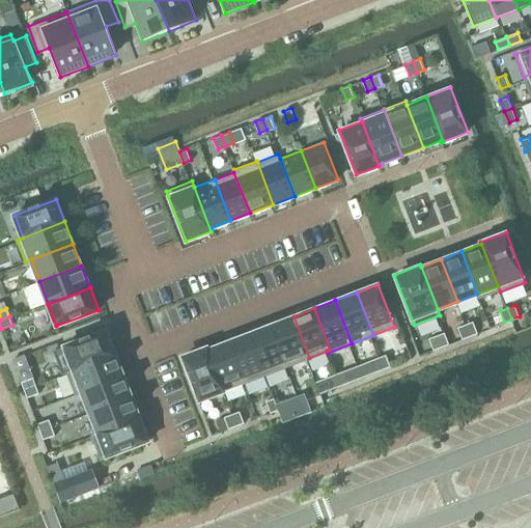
[(294,316),(272,325),(288,365),(309,358),(294,316)]
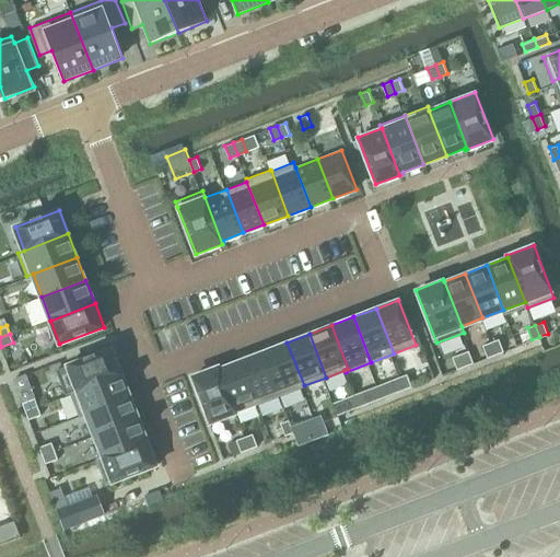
[(499,338),(491,341),(496,354),(504,350),(499,338)]
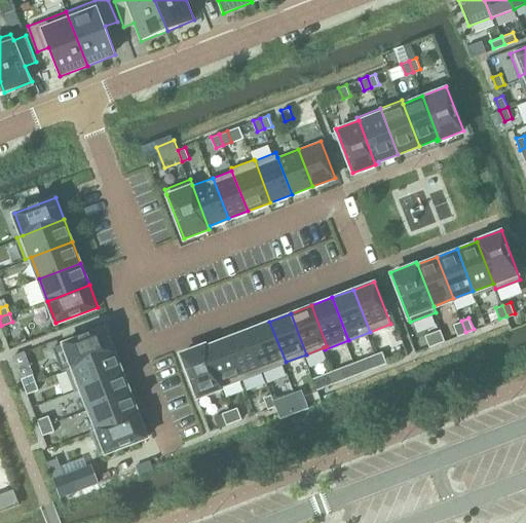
[(461,321),(453,324),(458,335),(465,332),(461,321)]
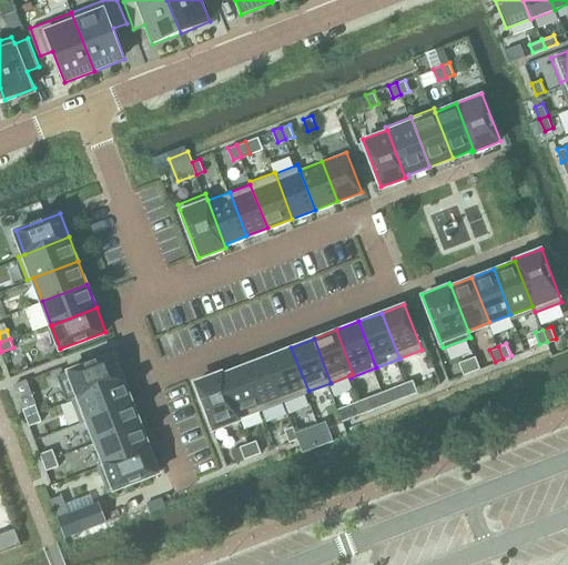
[(291,347),(269,356),(285,400),(308,391),(291,347)]
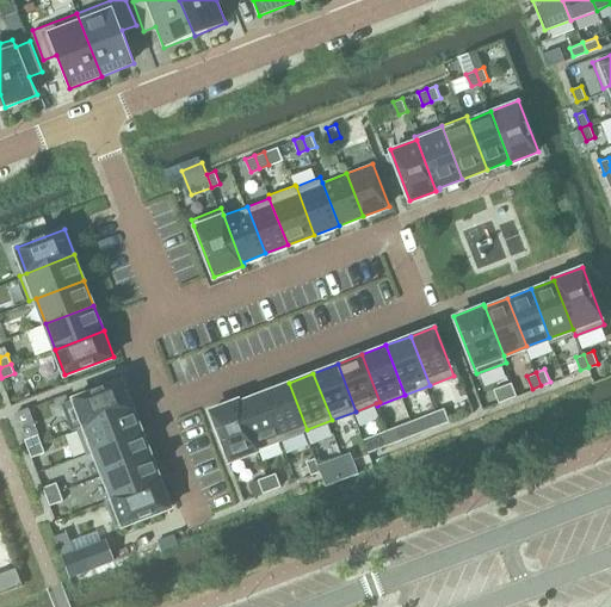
[(122,379),(62,402),(72,428),(78,426),(84,423),(133,404),(122,379)]
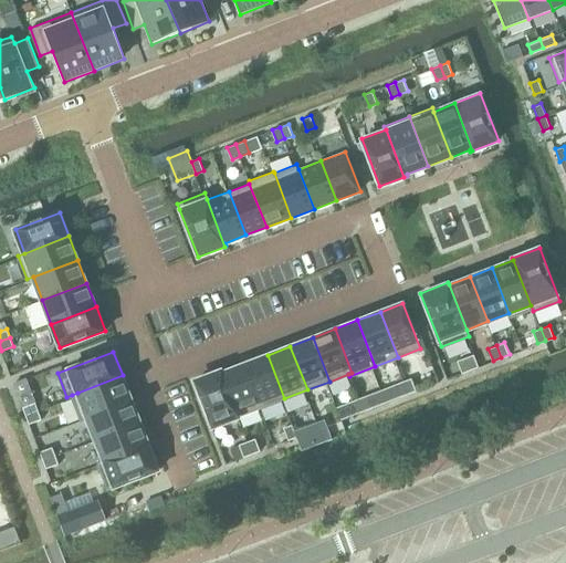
[(467,356),(458,361),(462,372),(471,368),(479,366),(474,354),(467,356)]
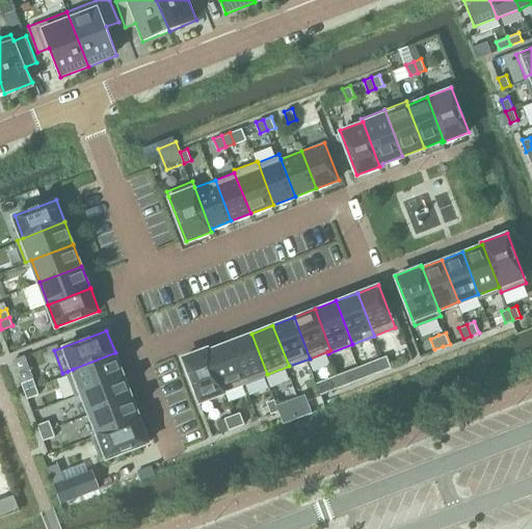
[(251,334),(231,342),(246,382),(267,374),(251,334)]
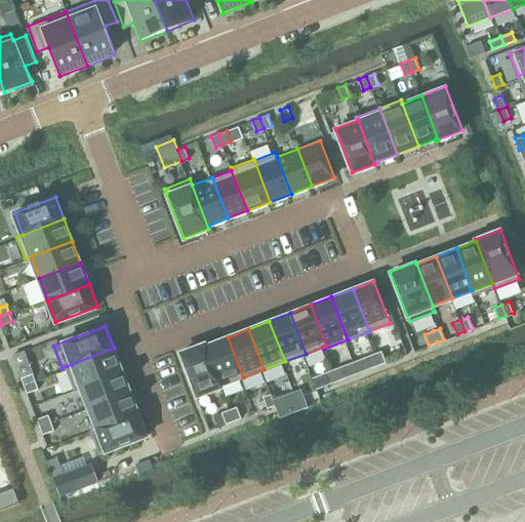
[(228,337),(206,345),(223,386),(243,377),(228,337)]
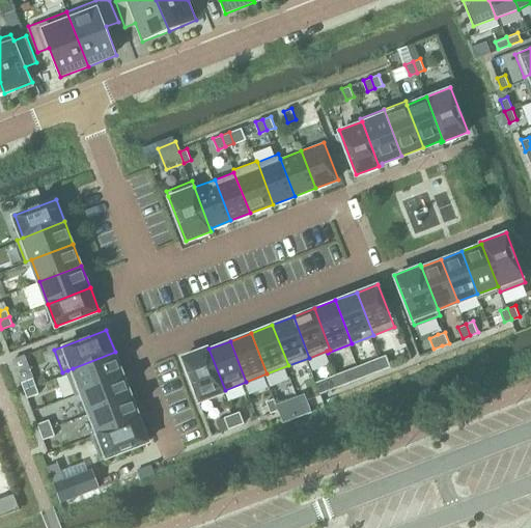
[(207,346),(183,357),(199,400),(225,390),(208,349),(207,346)]
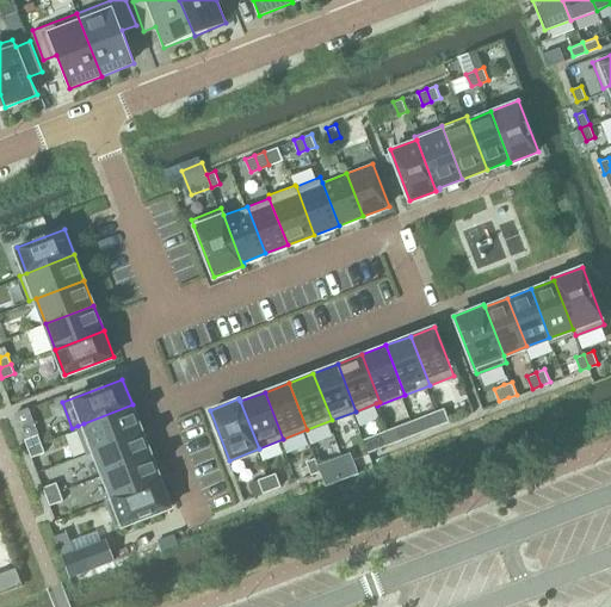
[(84,423),(78,426),(87,451),(93,448),(142,431),(133,404),(84,423)]
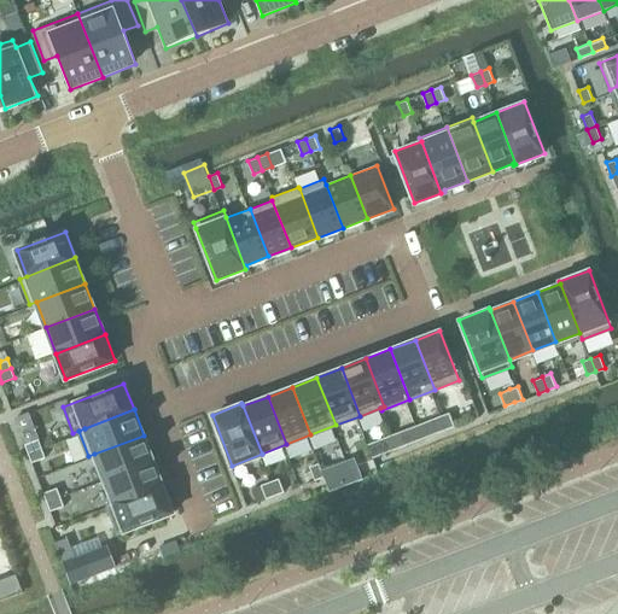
[(449,411),(441,415),(445,428),(454,425),(449,411)]
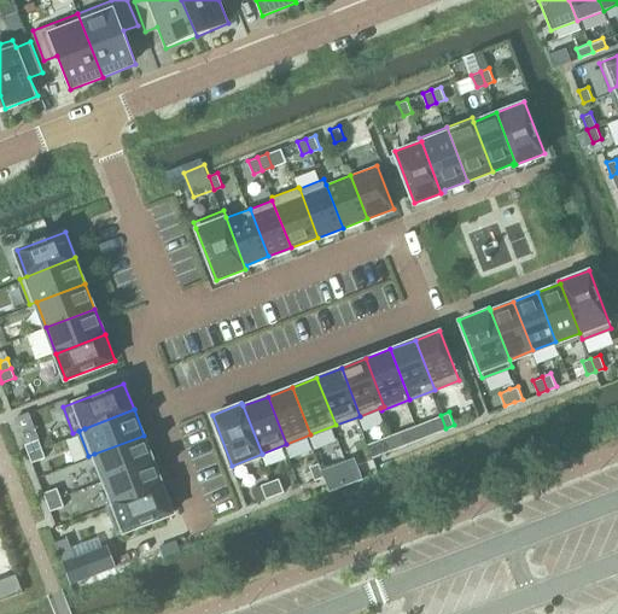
[(441,415),(432,419),(437,432),(445,428),(441,415)]
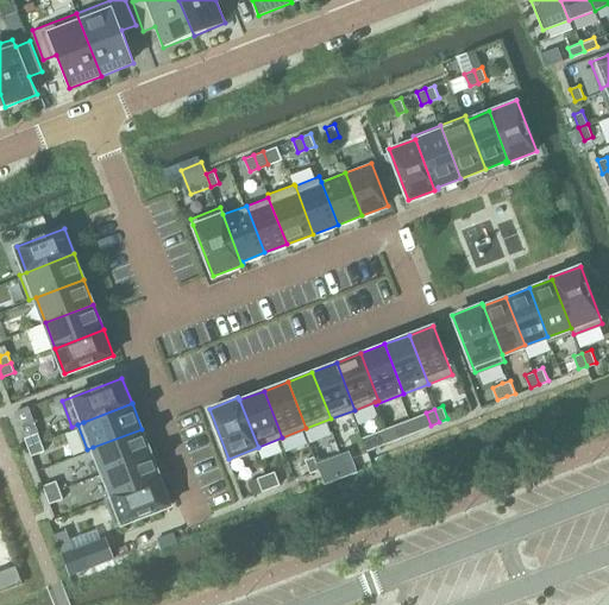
[(395,424),(387,428),(391,440),(400,438),(395,424)]
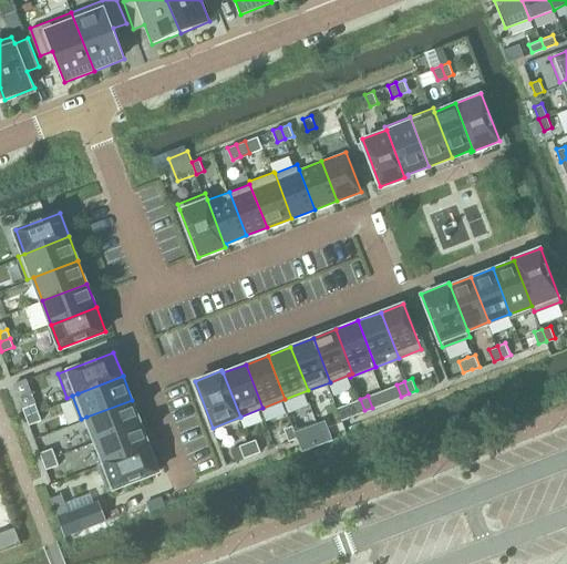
[(360,399),(351,401),(357,413),(364,410),(360,399)]
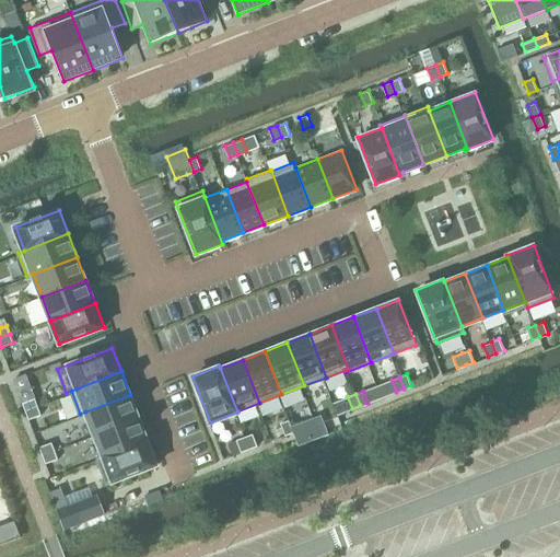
[(130,395),(85,412),(94,436),(139,418),(130,395)]
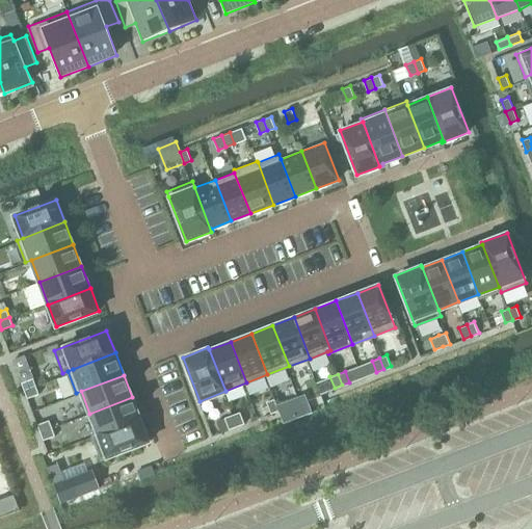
[(33,377),(21,382),(24,390),(36,386),(33,377)]
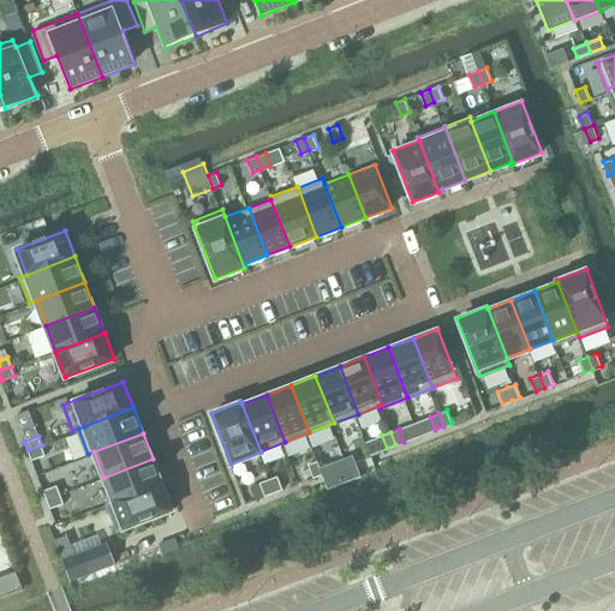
[(42,445),(28,450),(31,460),(45,454),(42,445)]
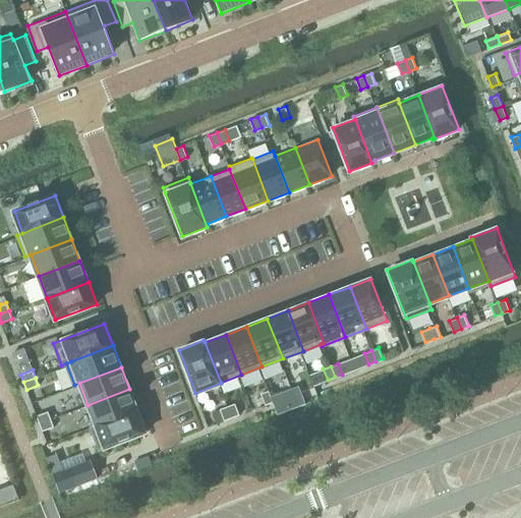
[(299,385),(291,388),(298,405),(305,402),(303,396),(299,385)]
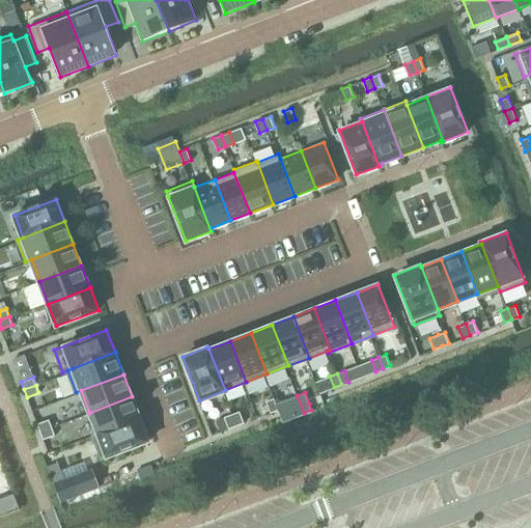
[(297,395),(276,404),(278,409),(281,415),(282,418),(283,421),(304,413),(297,395)]
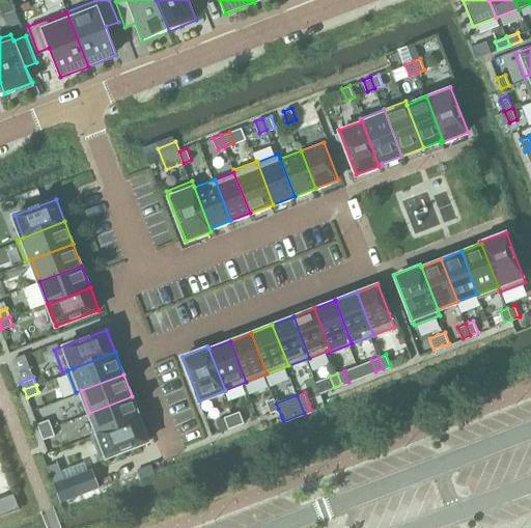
[(132,396),(89,413),(96,432),(99,435),(140,418),(132,396)]
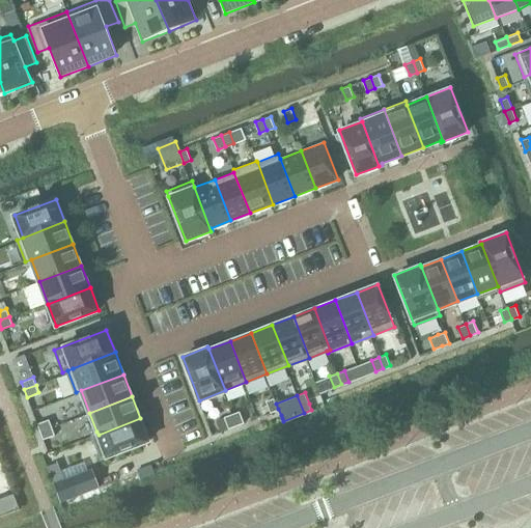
[(274,397),(267,400),(271,412),(277,409),(278,409),(276,404),(274,397)]
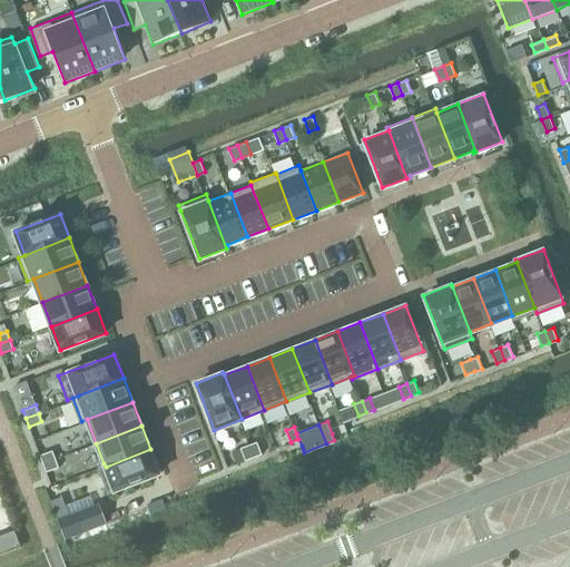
[(257,441),(249,445),(254,456),(262,453),(257,441)]
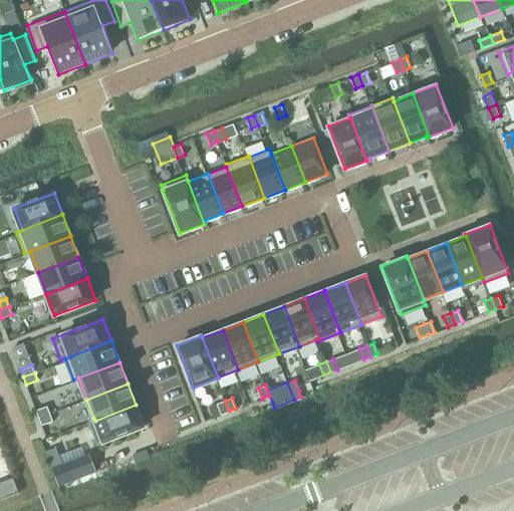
[(225,401),(210,407),(214,417),(229,411),(225,401)]
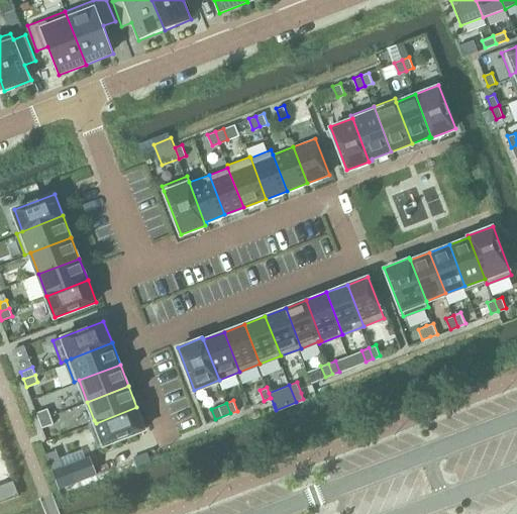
[(47,407),(36,412),(38,419),(50,415),(47,407)]
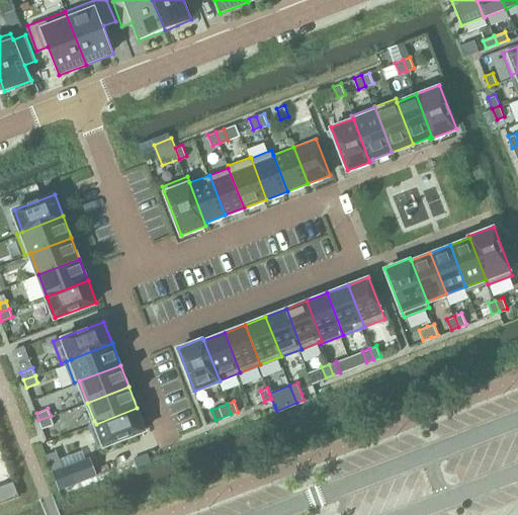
[(94,421),(89,423),(98,448),(104,446),(146,430),(137,408),(96,424),(94,421)]
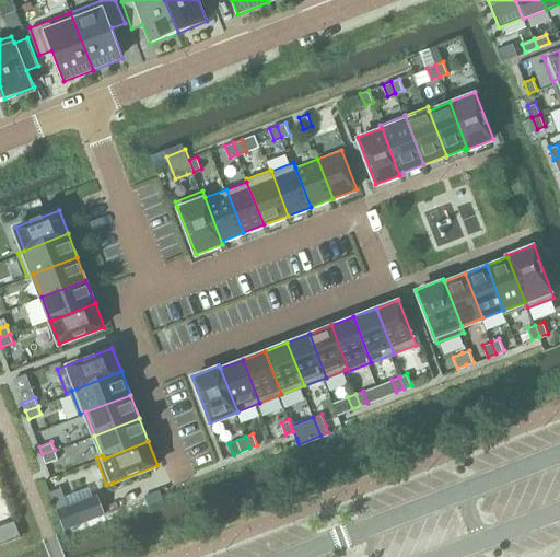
[(55,450),(42,454),(45,463),(58,457),(55,450)]
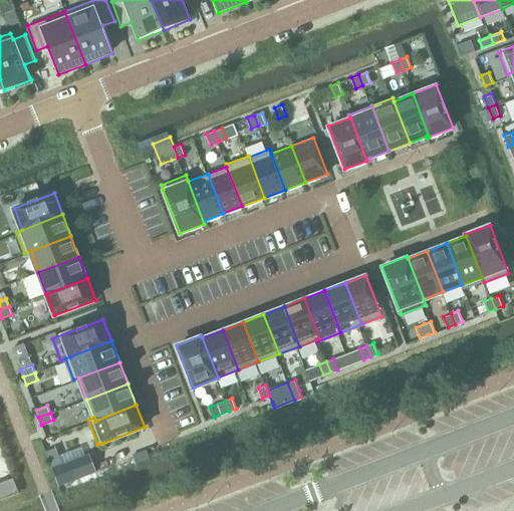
[(72,451),(67,440),(45,449),(49,460),(72,451)]
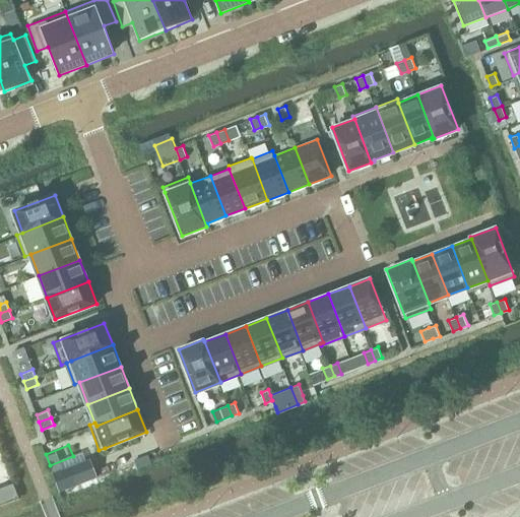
[(0,505),(19,498),(13,482),(0,488),(0,505)]
